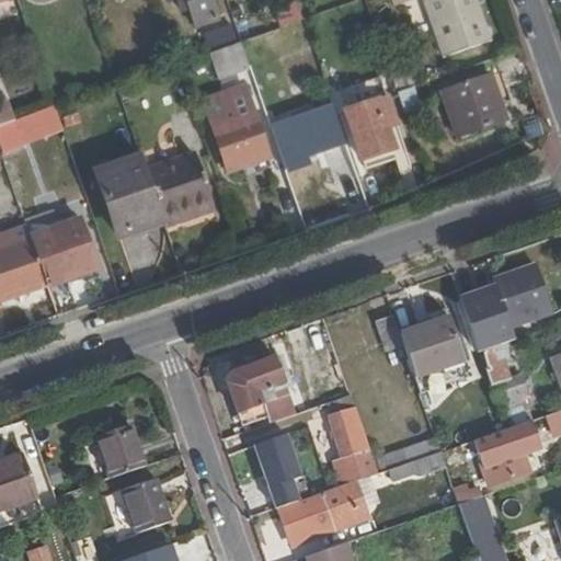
[(210,0),(186,0),(196,29),(218,21),(210,0)]
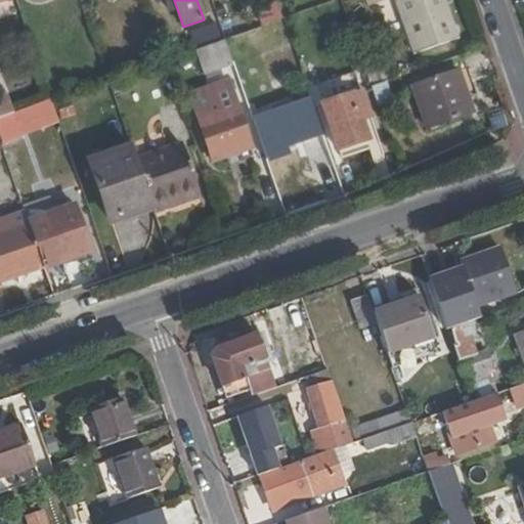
[(445,0),(396,0),(416,53),(459,39),(445,0)]
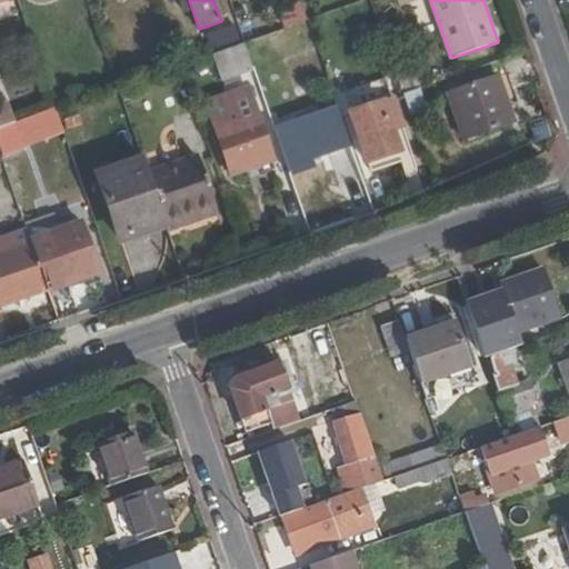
[(181,46),(188,62),(213,53),(238,45),(232,28),(181,46)]
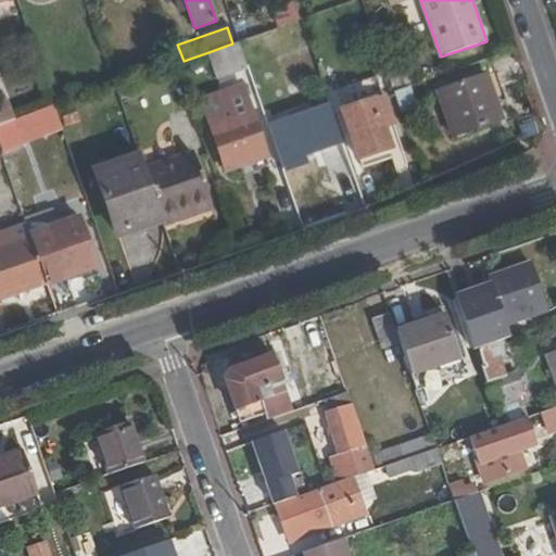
[(232,43),(209,52),(217,77),(248,66),(239,41),(232,43)]
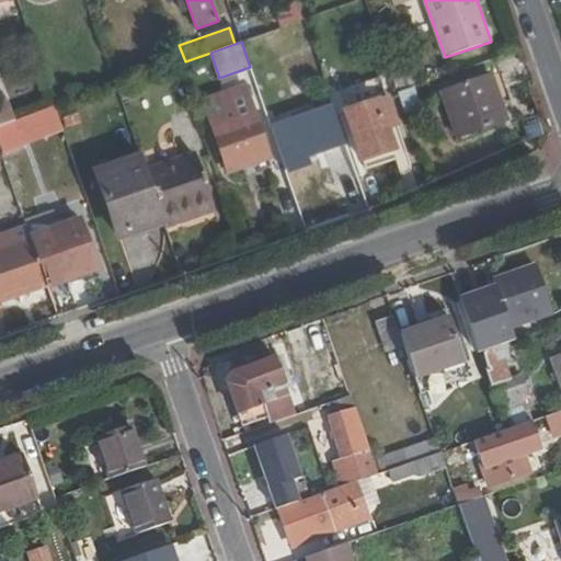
[(396,65),(399,77),(415,71),(411,59),(396,65)]
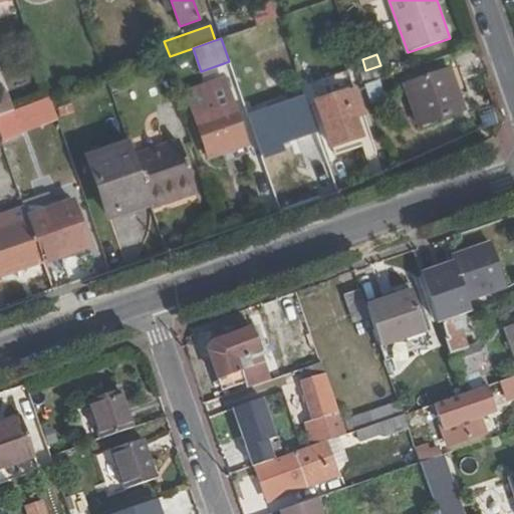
[(419,126),(464,111),(449,68),(405,83),(419,126)]
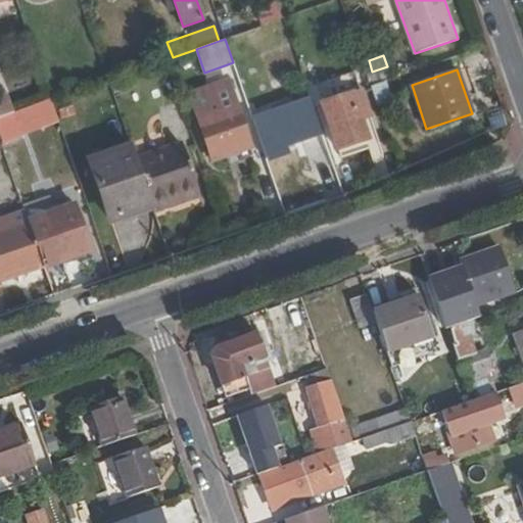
[(139,91),(150,88),(145,73),(134,77),(139,91)]
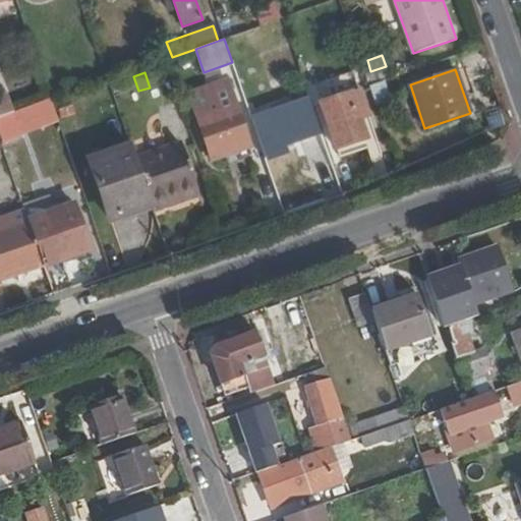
[(366,139),(357,113),(366,110),(361,94),(324,106),(338,149),(366,139)]
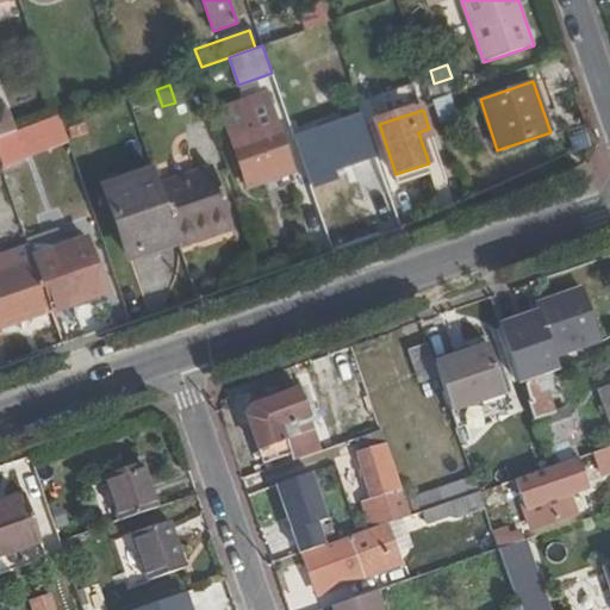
[(0,136),(14,131),(16,131),(8,112),(0,114),(0,136)]
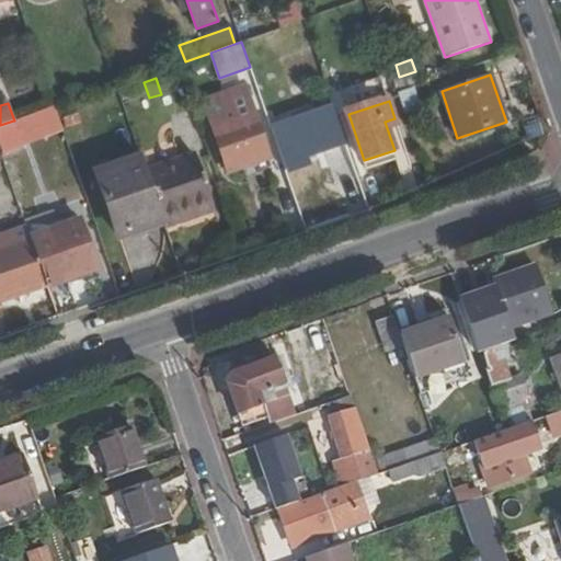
[(272,129),(287,174),(308,167),(305,156),(345,142),(333,107),(272,129)]
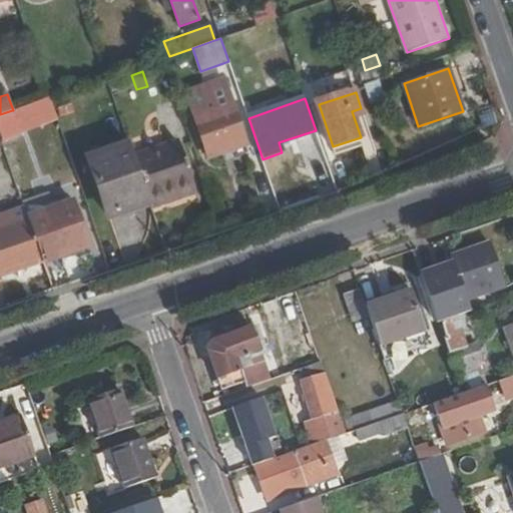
[(246,145),(232,103),(194,116),(209,158),(246,145)]
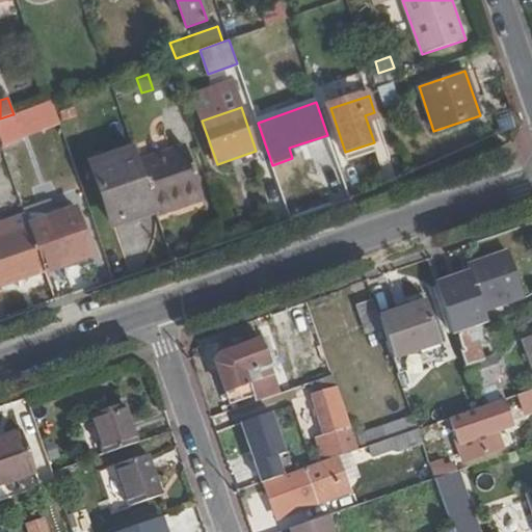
[(0,136),(18,131),(12,114),(0,118),(0,136)]
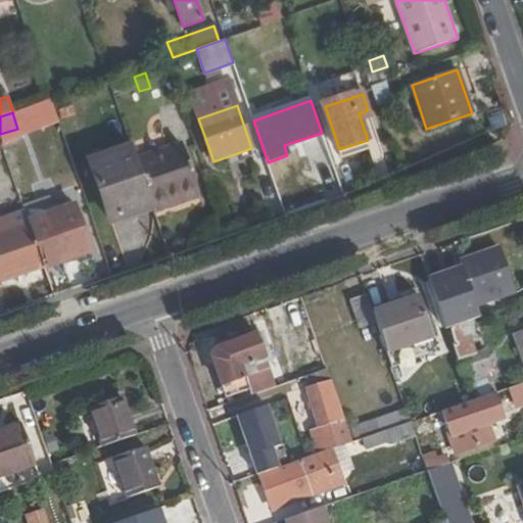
[(153,208),(199,194),(182,144),(136,158),(153,208)]
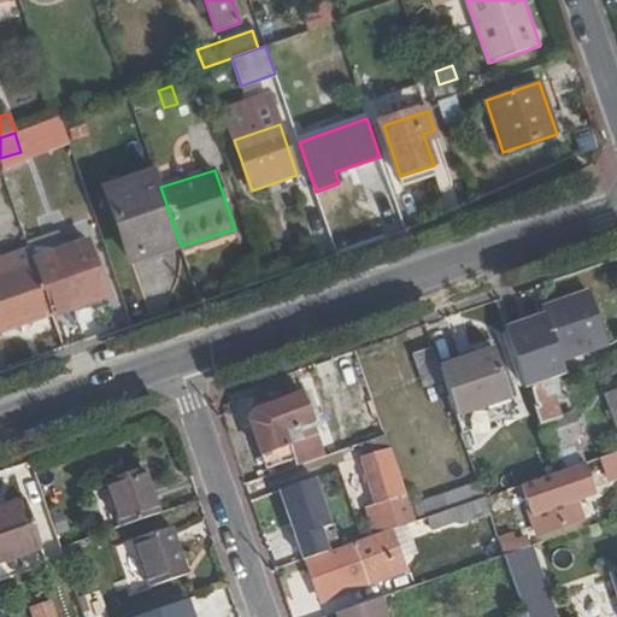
[(128,269),(182,251),(181,246),(160,187),(154,171),(100,188),(128,269)]
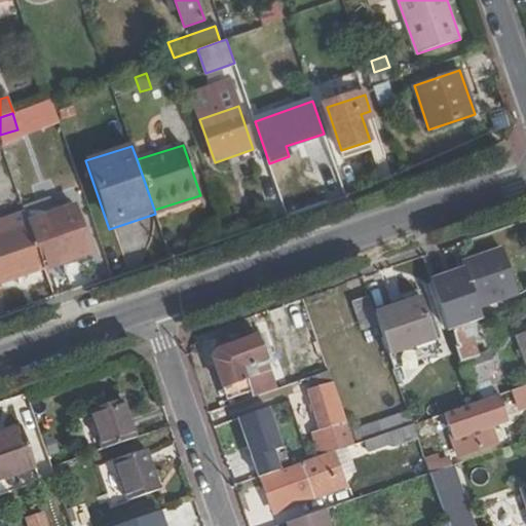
[(339,166),(347,192),(359,188),(350,162),(339,166)]
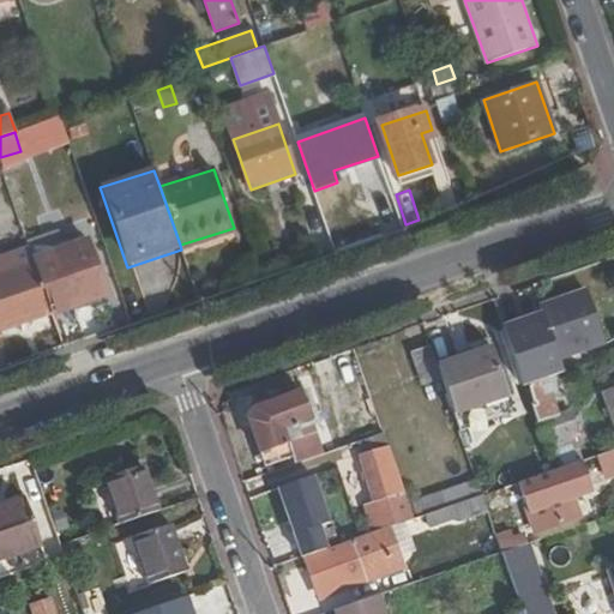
[(181,250),(182,252),(236,235),(234,228),(180,245),(181,250)]
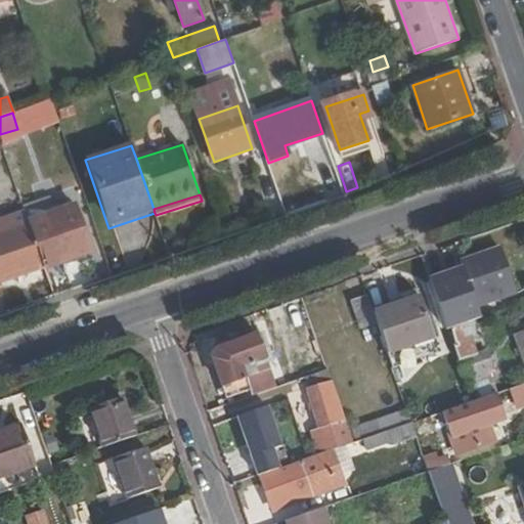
[(30,224),(44,266),(90,251),(75,208),(30,224)]
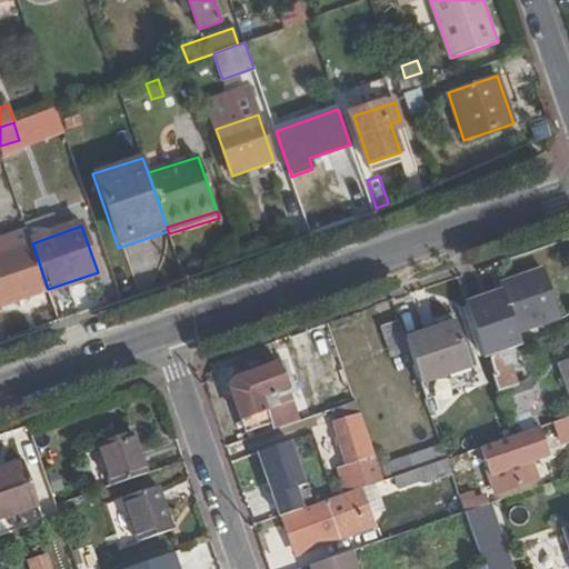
[(0,306),(48,289),(32,243),(28,230),(12,236),(17,249),(0,253),(0,306)]
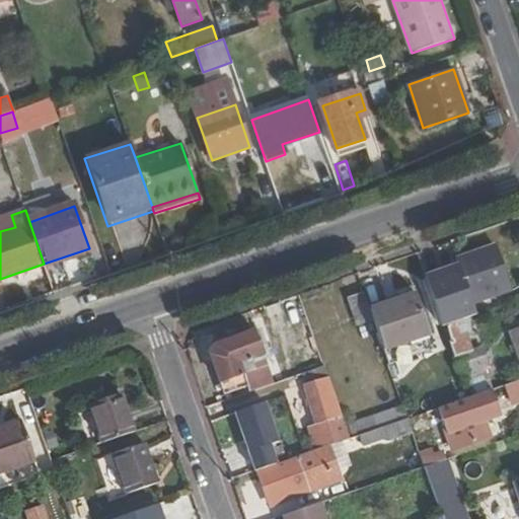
[(0,218),(0,231),(15,227),(11,215),(0,218)]
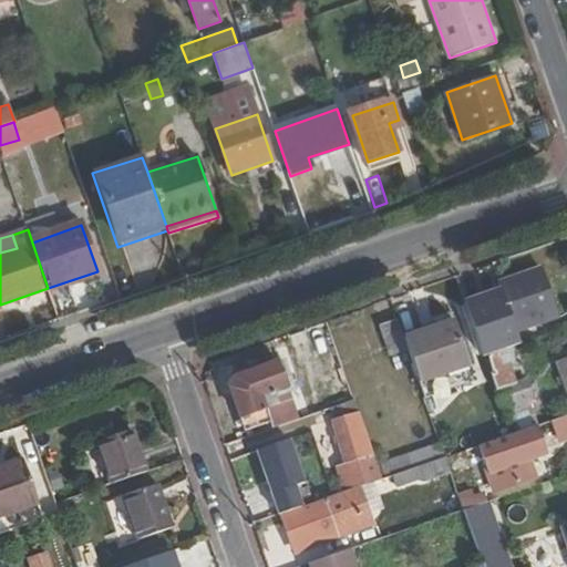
[(542,269),(498,285),(513,326),(556,311),(542,269)]
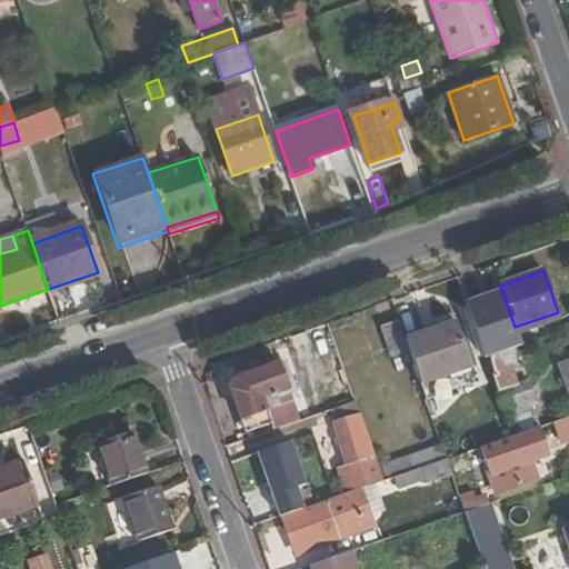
[(515,327),(500,286),(465,299),(482,351),(519,339),(515,327)]
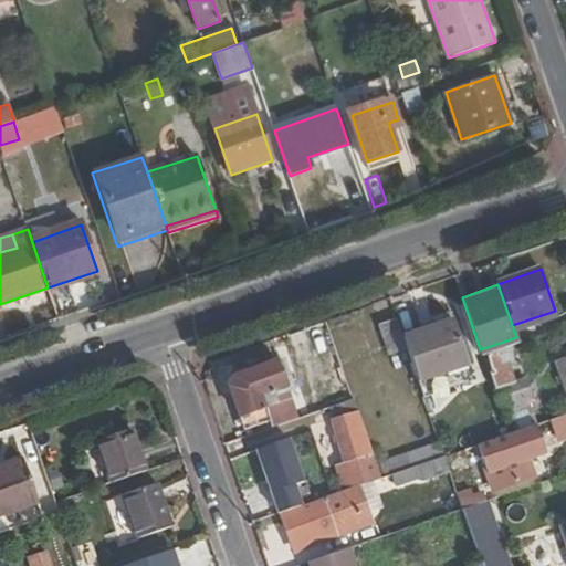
[(404,337),(397,318),(380,324),(391,354),(408,348),(404,337)]
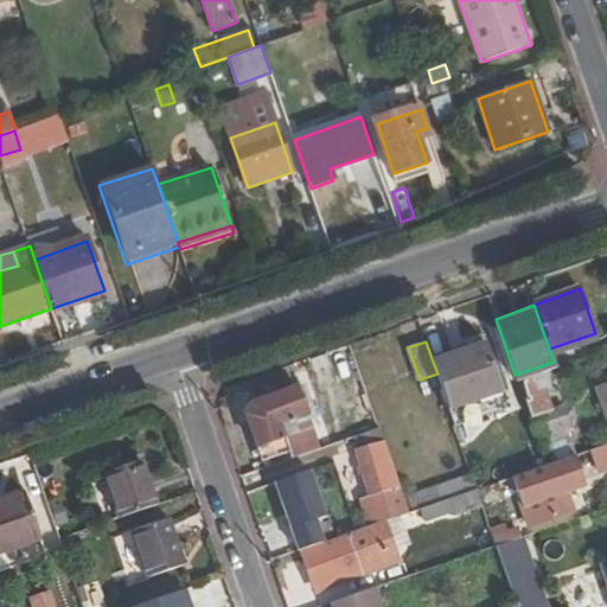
[(433,362),(438,374),(449,409),(504,391),(487,343),(467,350),(453,355),(433,362)]
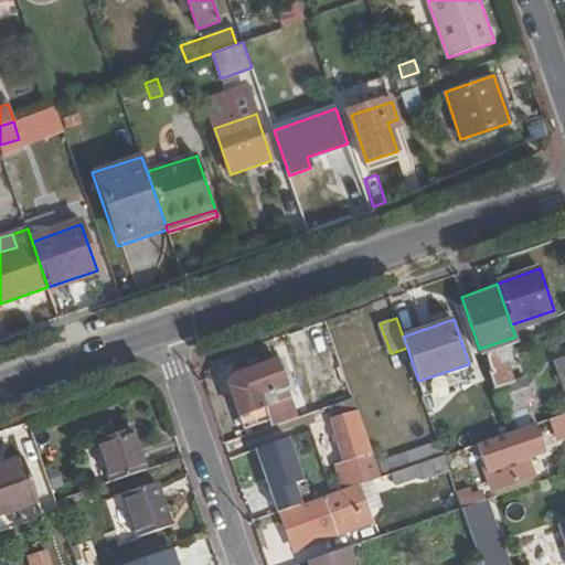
[(422,330),(435,326),(433,321),(419,326),(422,330)]
